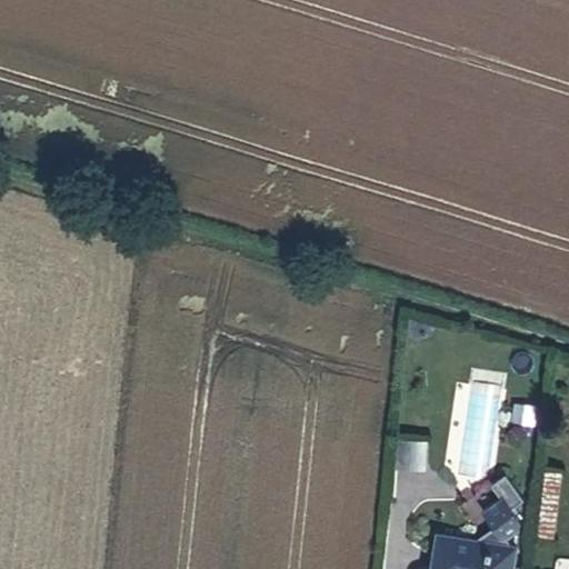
[(468,382),(463,475),(495,476),(500,385),(468,382)]
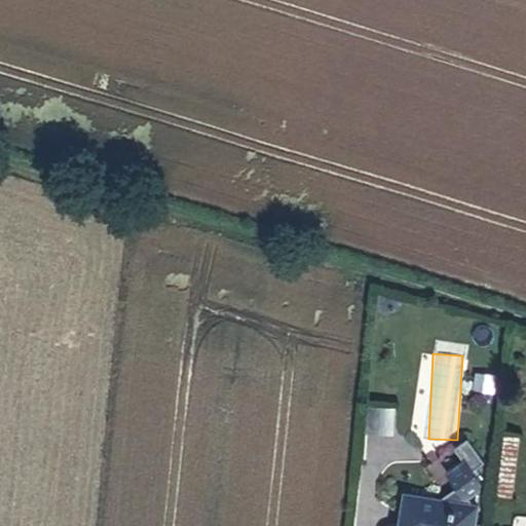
[(493,391),(495,375),(477,373),(475,388),(493,391)]
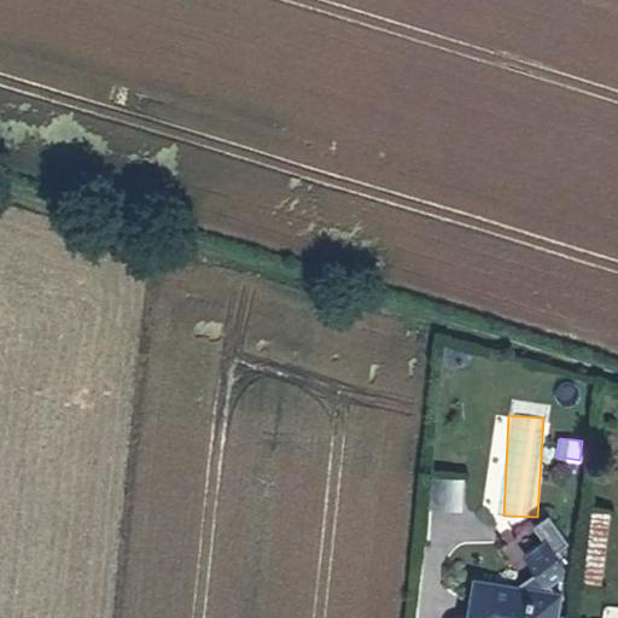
[(466,503),(466,482),(444,481),(443,502),(466,503)]
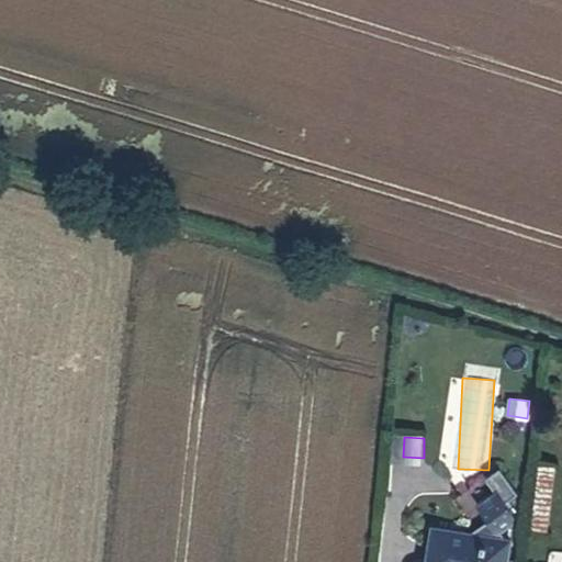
[(555,467),(540,465),(534,528),(548,530),(555,467)]
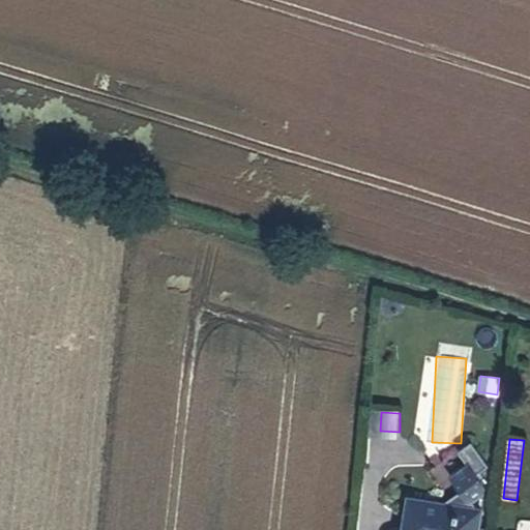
[(477,529),(481,508),(477,508),(473,501),(484,494),(486,483),(478,471),(489,464),(472,440),(459,449),(468,462),(450,473),(467,496),(458,504),(409,496),(403,529),(477,529)]
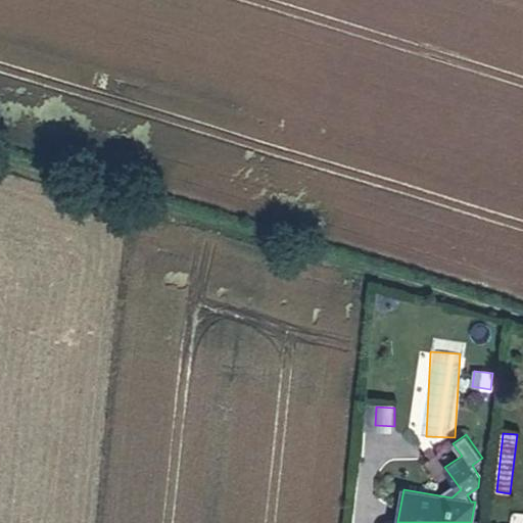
All buildings are outlined.
